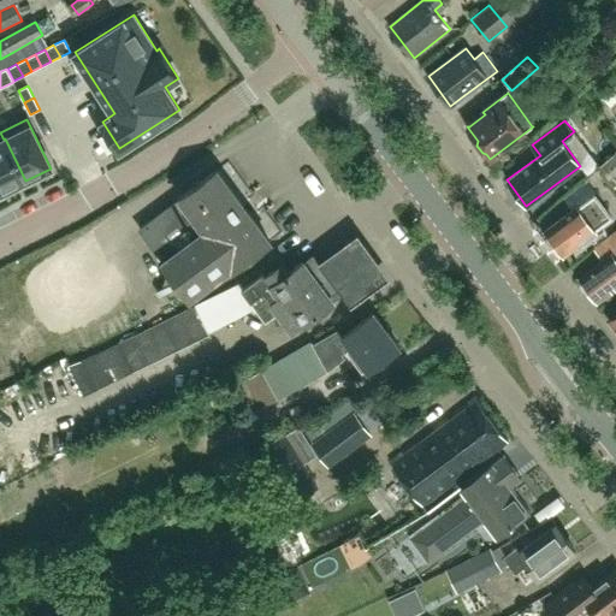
[(5,138),(4,140),(0,141),(0,191),(1,193),(25,181),(5,138)]
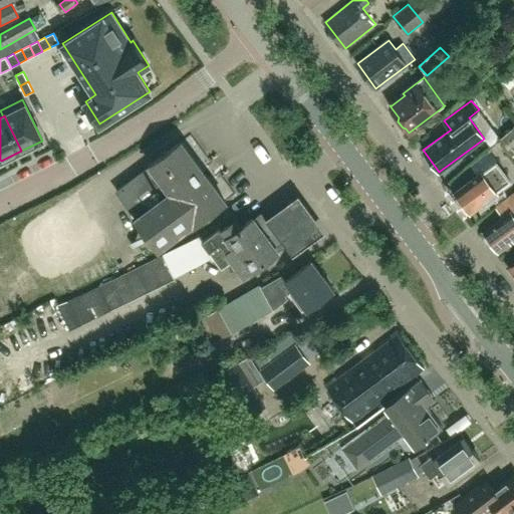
[(513,149),(513,126),(503,138),(513,149)]
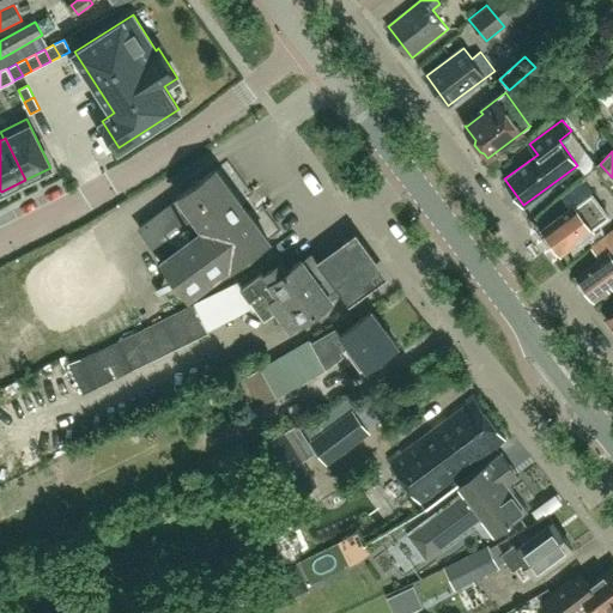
[(268,240),(216,169),(180,195),(180,196),(139,228),(163,260),(163,261),(189,296),(231,265),(232,267),(268,240)]
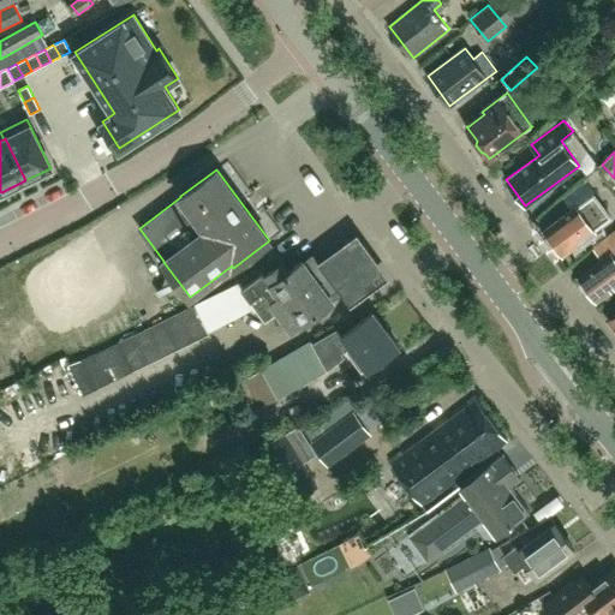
[(565,255),(611,219),(602,208),(601,209),(590,196),(584,201),(583,201),(544,231),(547,232),(545,238),(550,245),(556,245),(565,255)]
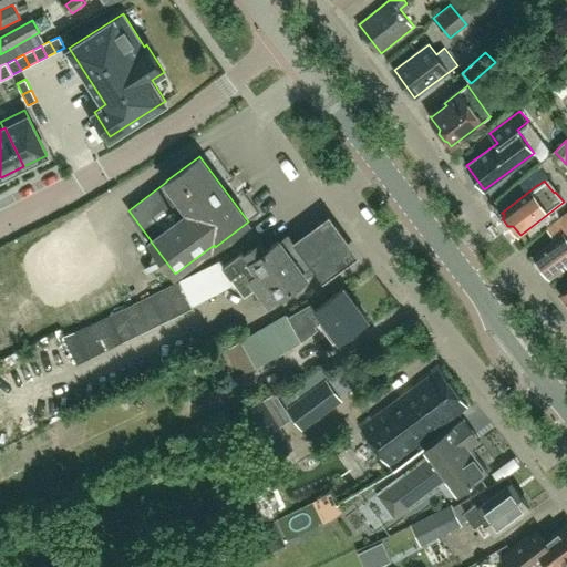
[(566,213),(548,227),(557,238),(534,255),(536,257),(535,261),(540,268),(544,268),(550,278),(566,266),(566,213)]
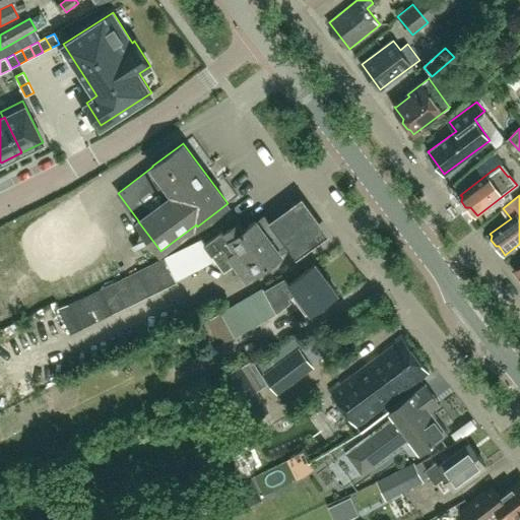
[(328,234),(302,197),(267,221),(296,259),(328,234)]
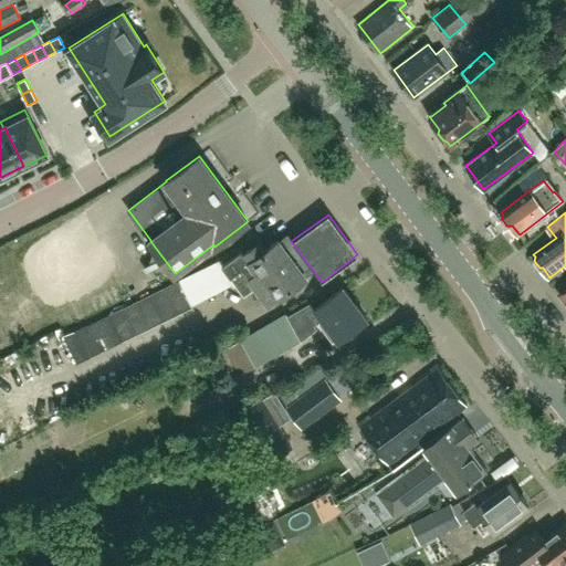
[(244,252),(242,250),(179,280),(76,329),(90,357),(192,307),(188,300),(201,294),(205,301),(218,294),(216,287),(232,279),(243,295),(249,290),(257,285),(268,302),(276,296),(276,299),(305,278),(295,263),(305,257),(299,247),(289,253),(279,240),(265,249),(260,241),(244,252)]
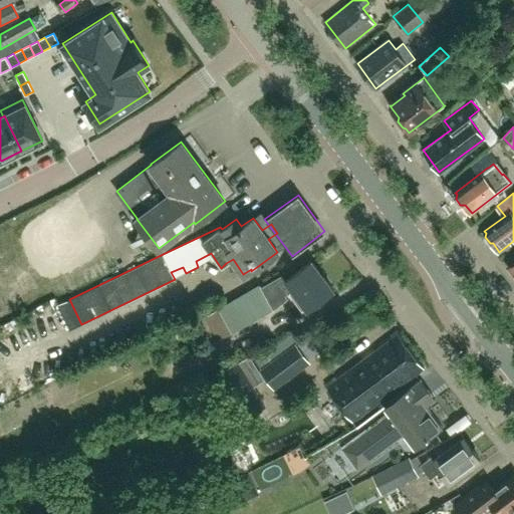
[(286,294),(293,290),(308,309),(334,289),(312,260),(286,280),(282,274),(262,286),(260,284),(249,291),(263,313),(288,298),(286,294)]
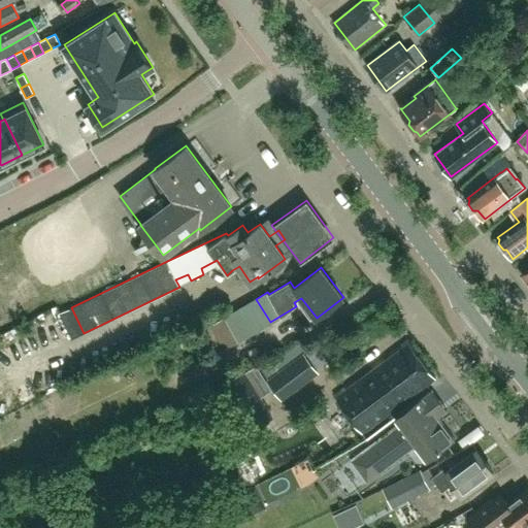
[(222,320),(215,324),(229,347),(235,342),(222,320)]
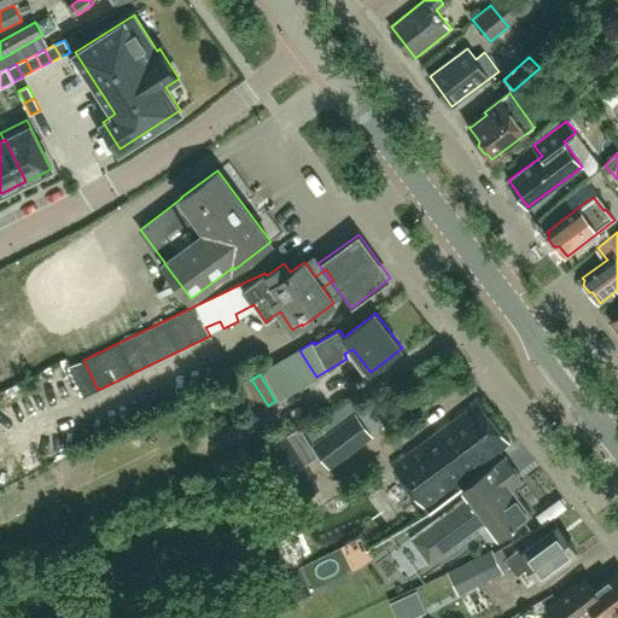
[(424,507),(511,442),(479,400),(392,465),(424,507)]
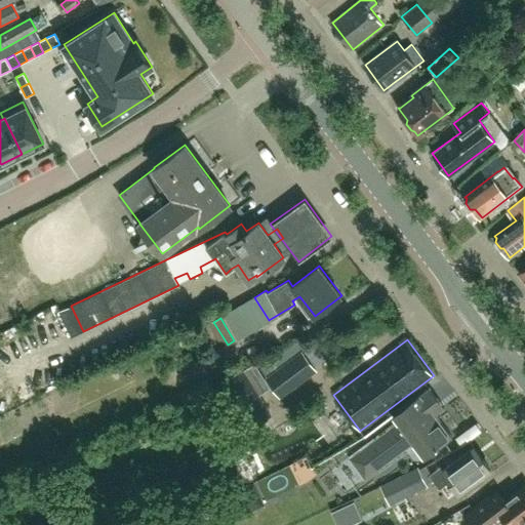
[(279,395),(314,369),(314,368),(303,353),(268,377),(268,378),(279,395)]
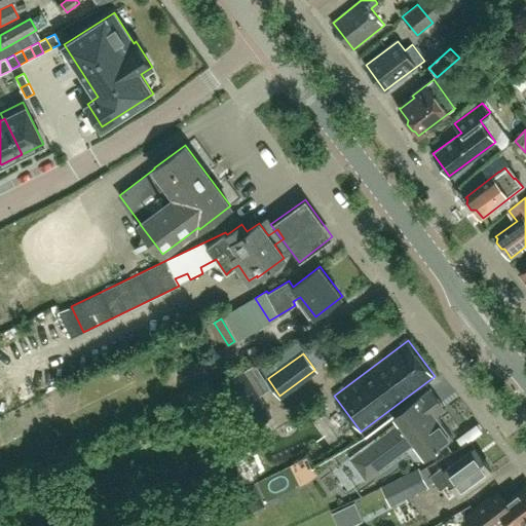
[(243,368),(221,382),(239,412),(262,398),(243,368)]
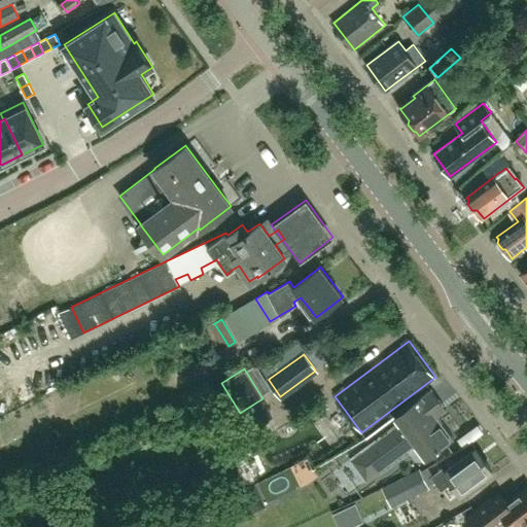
[(454,438),(436,415),(446,409),(431,389),(397,414),(402,421),(360,454),(376,475),(423,440),(434,454),(454,438)]
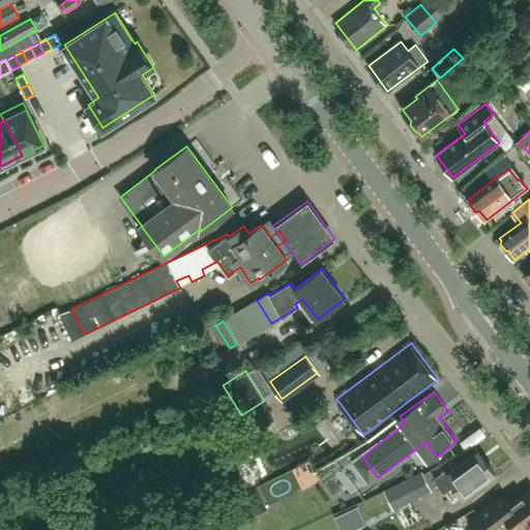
[(496,473),(477,449),(447,473),(445,470),(435,478),(433,479),(437,484),(438,486),(444,494),(455,484),(465,497),(496,473)]
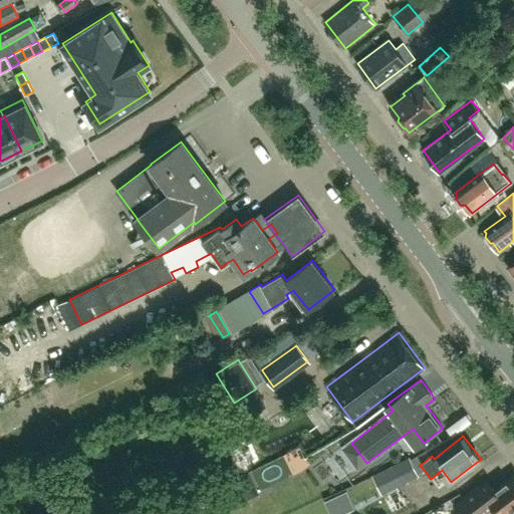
[(409,457),(371,475),(380,494),(418,476),(417,473),(411,460),(409,457)]
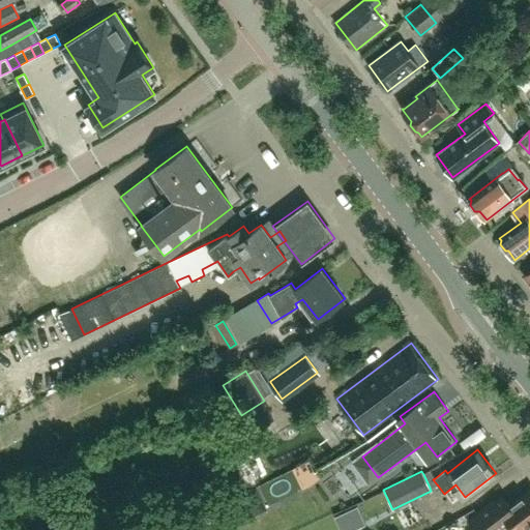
[(430,471),(423,474),(430,488),(437,484),(433,479),(435,478),(430,471)]
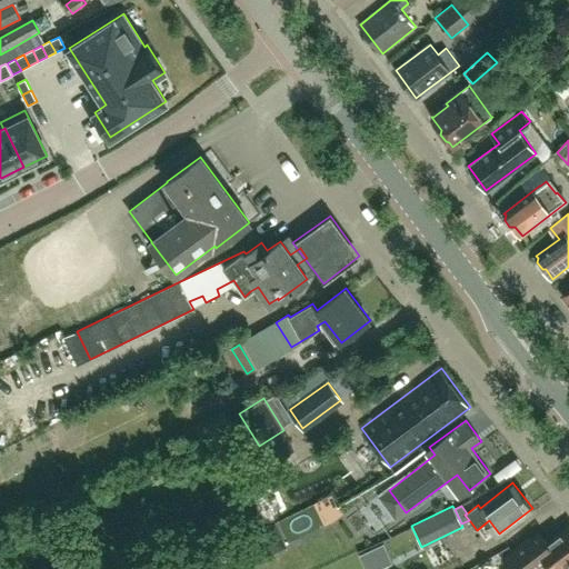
[(553,568),(558,568),(568,561),(568,526),(547,542),(538,529),(502,556),(511,568),(535,568),(548,560),(553,568)]
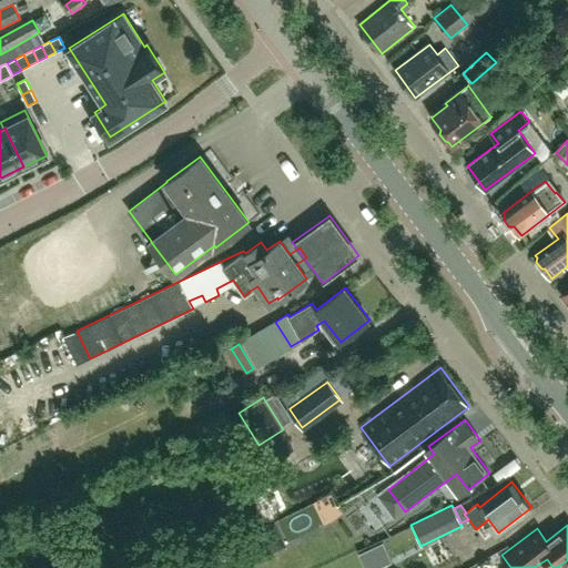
[(273,527),(257,535),(229,548),(237,566),(266,553),(282,545),(273,527)]
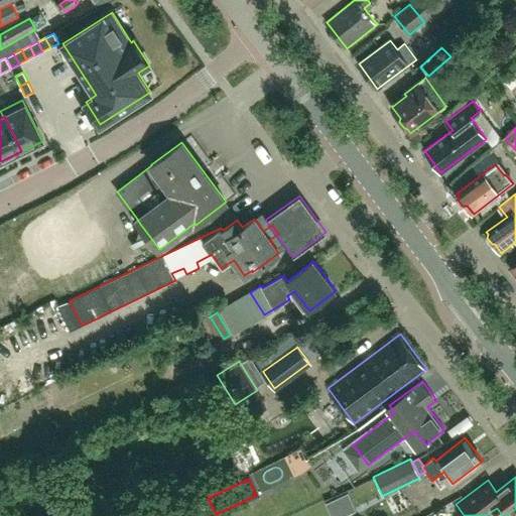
[(332,515),(347,515),(356,512),(350,499),(355,496),(352,489),(346,492),(325,502),(332,515)]
